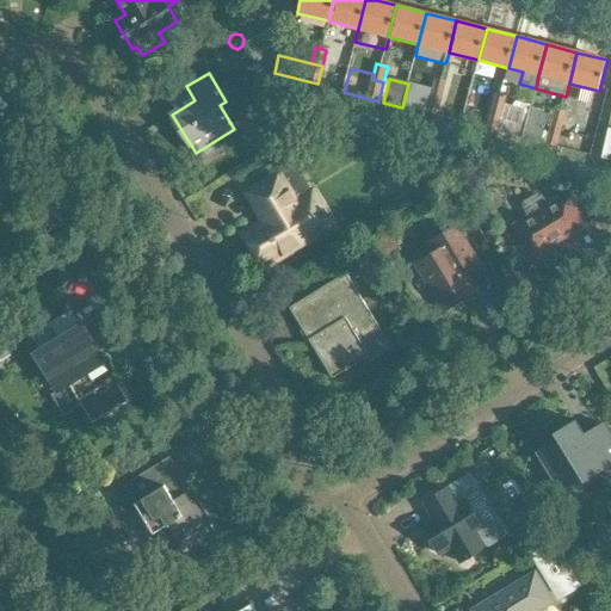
[(443,98),(444,97),(444,94),(444,92),(448,82),(434,79),(432,88),(431,94),(443,98)]
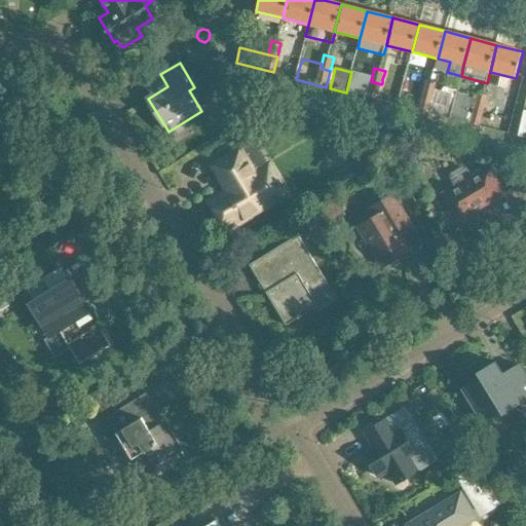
[(346,92),(377,101),(381,84),(371,81),(372,76),(351,72),(346,92)]
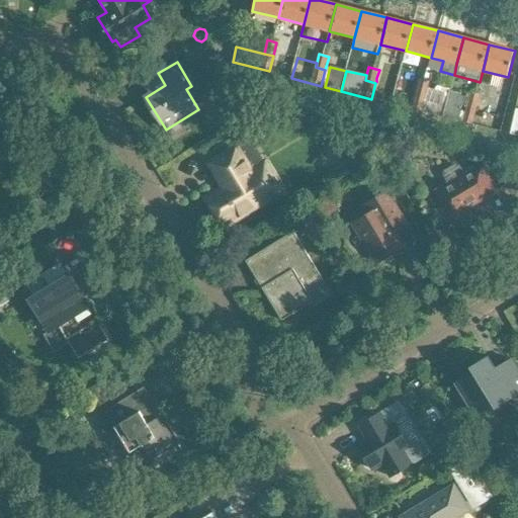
[(423,112),(443,117),(449,94),(429,89),(430,82),(420,80),(416,94),(427,97),(423,112)]
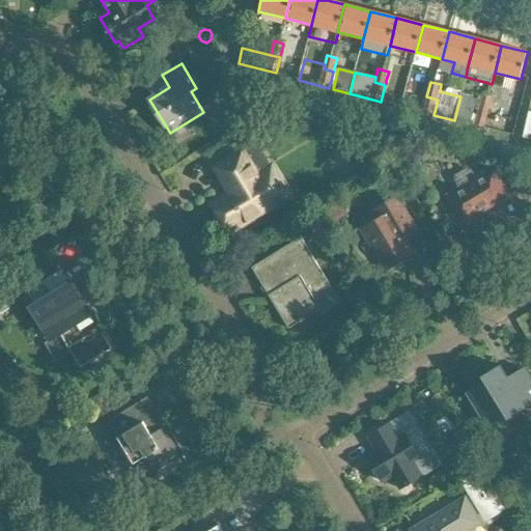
[(401,107),(434,115),(438,100),(426,96),(427,93),(407,88),(401,107)]
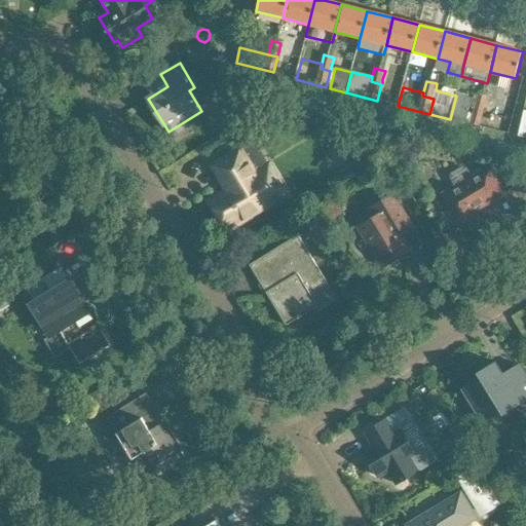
[(474,106),(474,108),(484,111),(487,99),(477,97),(477,98),(456,92),(456,96),(450,119),(465,123),(470,105),(474,106)]
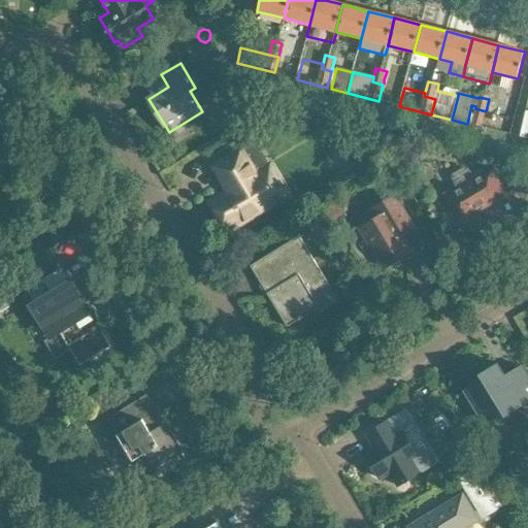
[(486,111),(475,108),(471,125),(482,128),(486,111)]
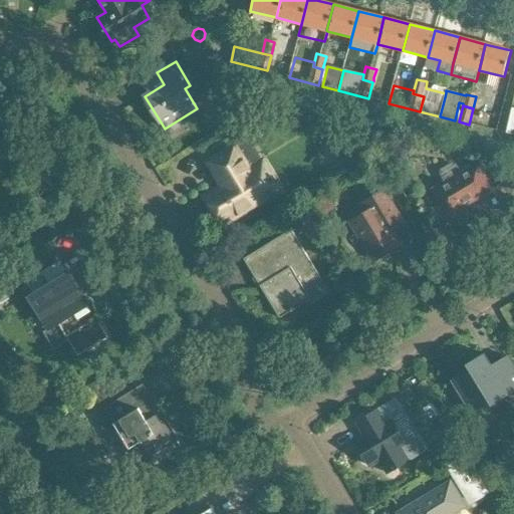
[(513,107),(511,107),(505,133),(513,134),(513,107)]
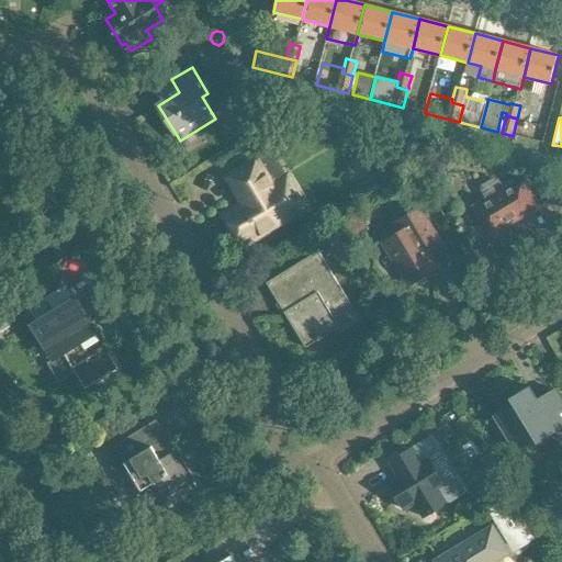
[(249,201),(225,215),(244,246),(294,215),(295,216),(299,214),(296,211),(294,212),(277,184),(273,187),(269,180),(283,171),(271,152),(258,160),(257,159),(227,177),(236,192),(242,189),(249,201)]
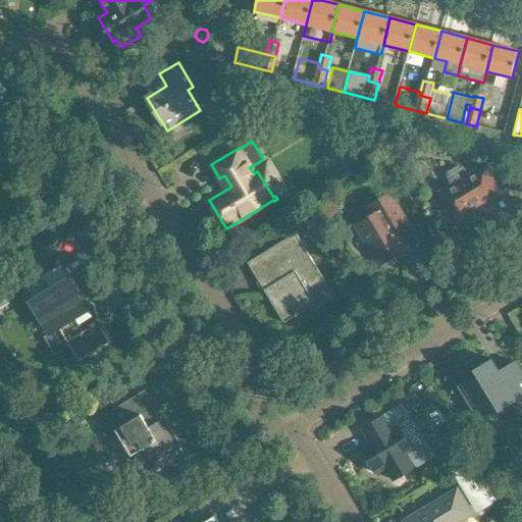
[(501,193),(484,166),(467,176),(462,168),(459,167),(449,172),(449,176),(453,185),(438,193),(454,219),(501,193)]
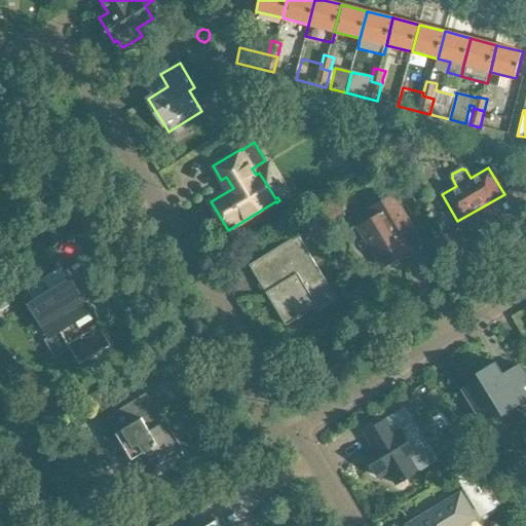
[(513,189),(525,192),(525,168),(518,167),(513,189)]
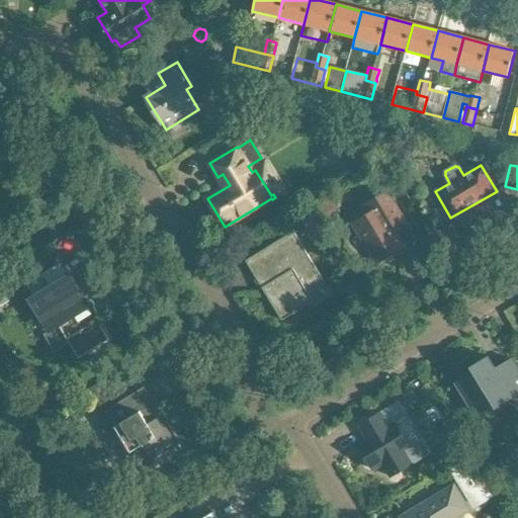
[(365,245),(376,262),(367,267),(368,268),(405,246),(396,232),(397,228),(395,226),(404,220),(407,225),(408,225),(389,191),(365,205),(370,213),(353,224),(365,245)]
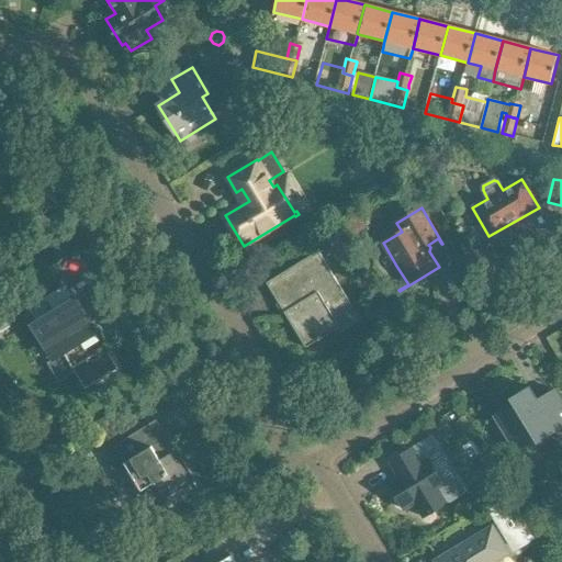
[(318,251),(267,283),(306,348),(318,340),(318,341),(323,339),(322,338),(341,326),(330,311),(348,300),(318,251)]
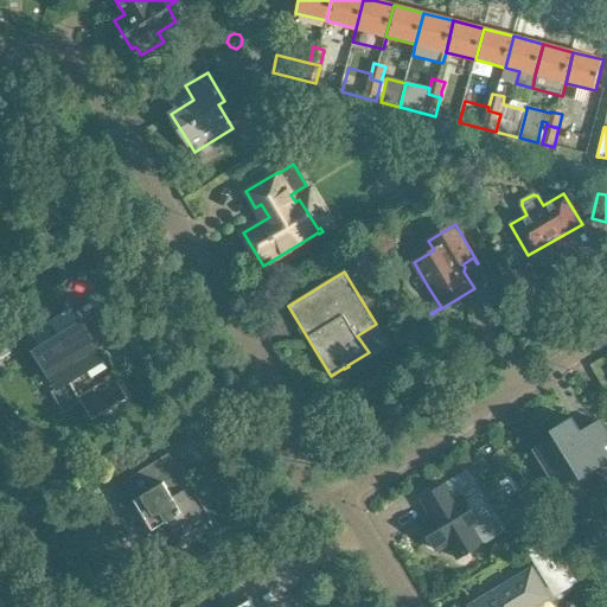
[(69,382),(93,420),(128,398),(114,377),(120,374),(108,356),(103,359),(98,350),(102,347),(101,346),(97,349),(82,323),(78,325),(69,310),(31,332),(40,347),(36,351),(48,372),(53,369),(63,385),(69,382)]
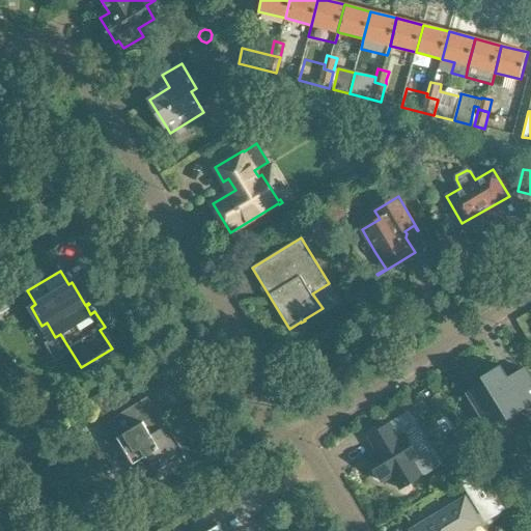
[(530,380),(524,368),(507,378),(500,365),(482,376),(484,381),(467,392),(487,426),(506,415),(508,419),(525,409),(529,416),(530,414),(530,380)]
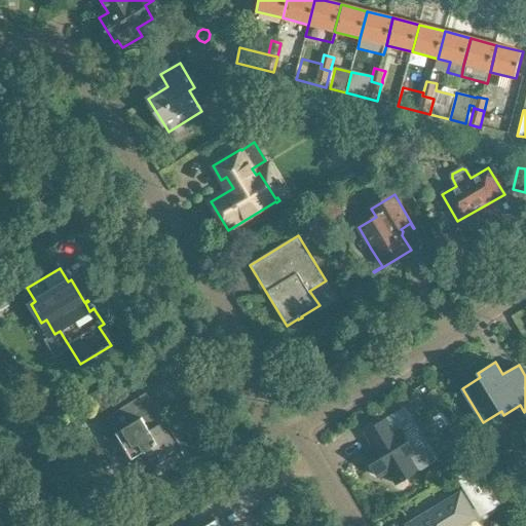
[(145,452),(153,466),(181,450),(164,422),(156,427),(146,410),(136,416),(128,404),(100,422),(110,439),(117,435),(133,460),(145,452)]
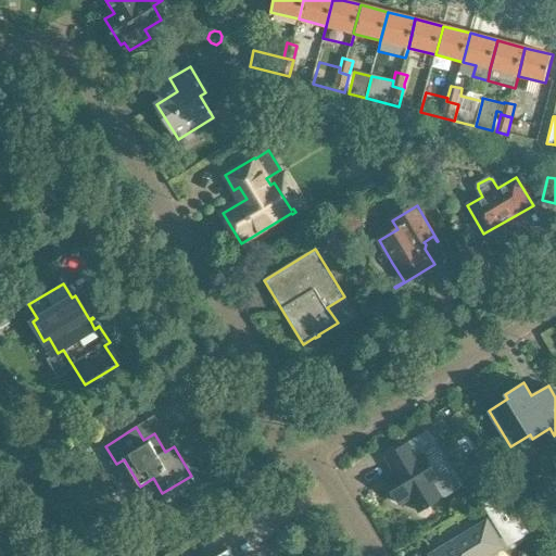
[(439,479),(425,455),(437,447),(427,432),(387,457),(395,471),(384,478),(400,504),(411,497),(419,512),(440,500),(460,487),(451,471),(439,479)]
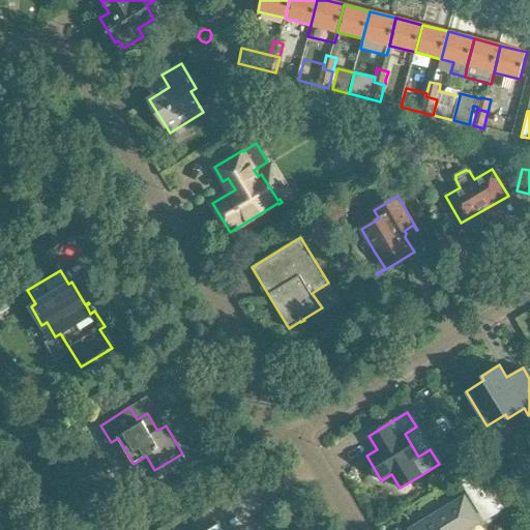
[(48,429),(43,432),(51,443),(54,441),(58,439),(58,431),(55,424),(48,429)]
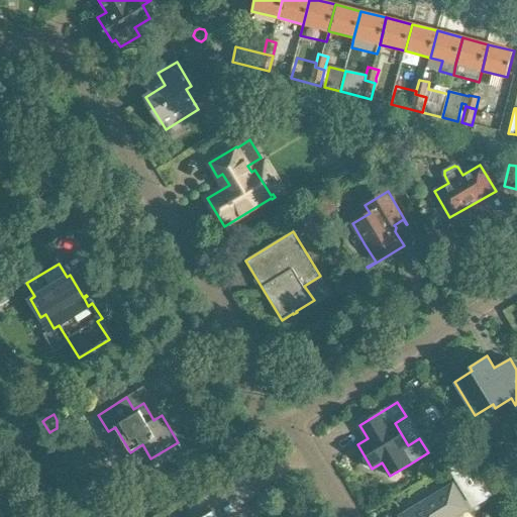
[(418,506),(401,516),(448,516),(466,506),(452,485),(418,506)]
